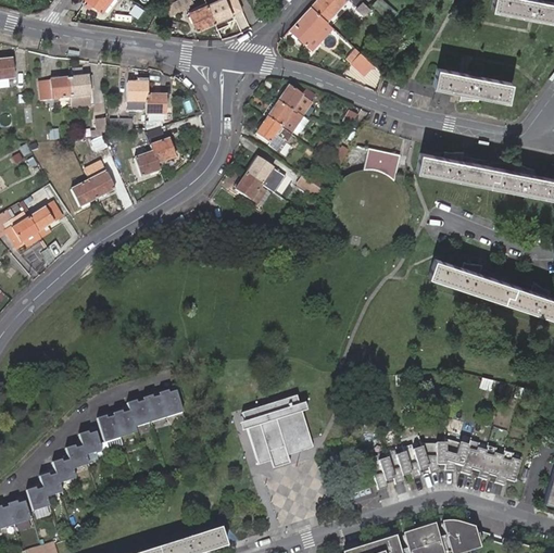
[(87,0),(101,11),(109,0),(87,0)]
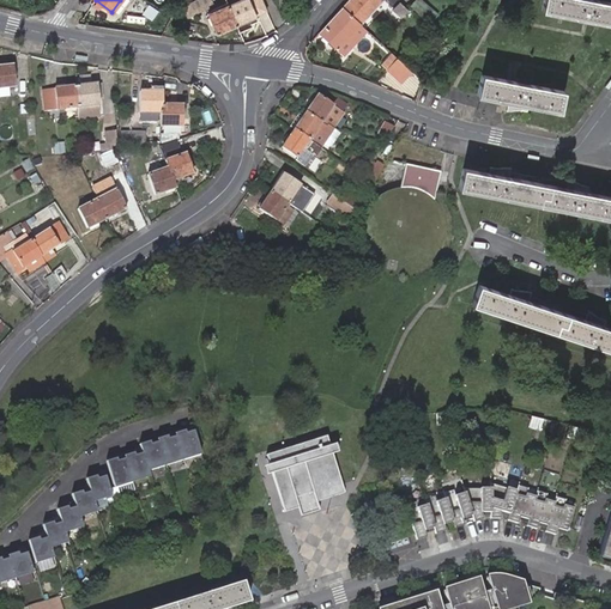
[(192,0),(181,5),(186,18),(216,6),(213,0),(192,0)]
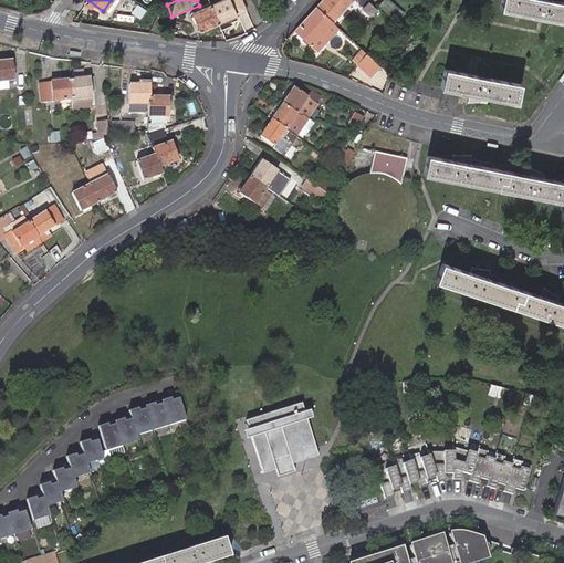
[(208,0),(211,7),(218,22),(220,28),(220,29),(232,23),(231,21),(230,17),(236,14),(229,0),(226,0),(223,1),(223,0),(208,0)]
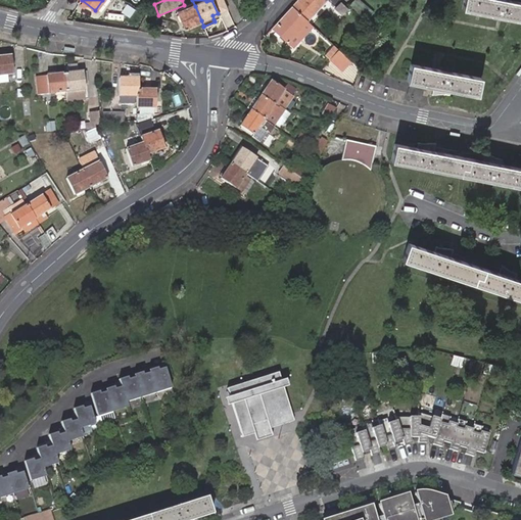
[(227,9),(223,0),(211,0),(218,13),(227,9)]
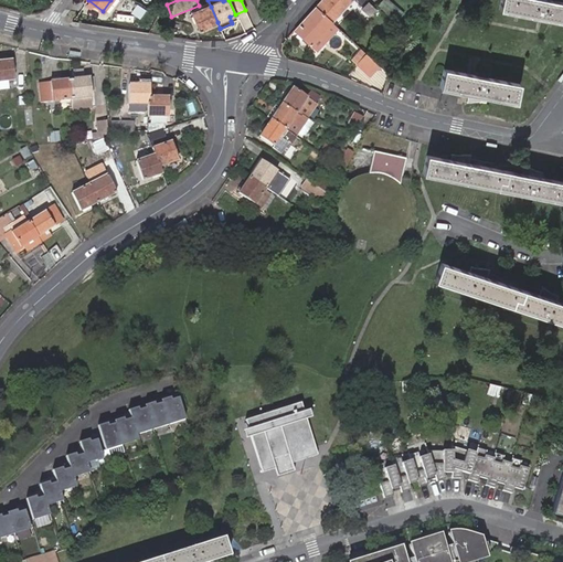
[(319,0),(315,6),(328,18),(329,17),(332,21),(351,0),(319,0)]
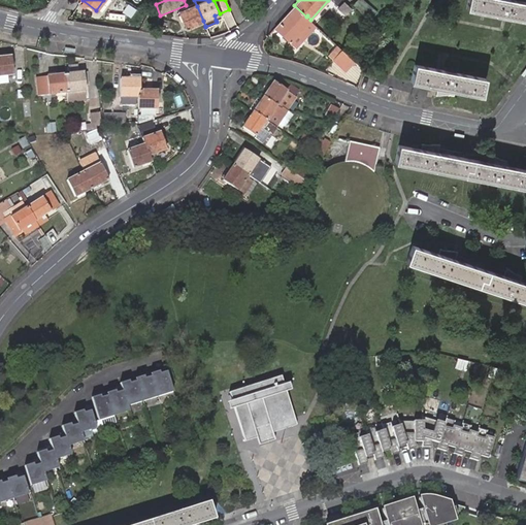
[(349,3),(344,0),(333,0),(330,4),(340,12),(349,3)]
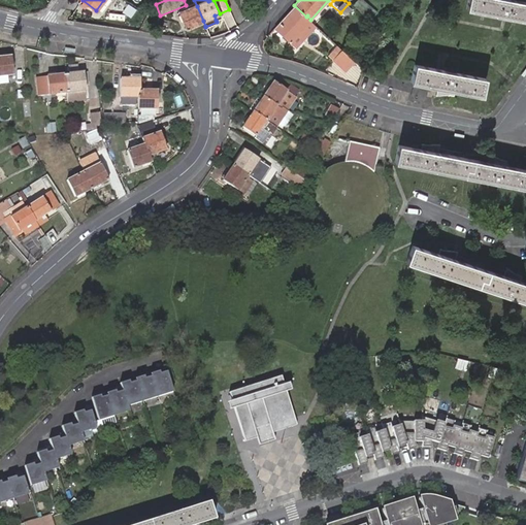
[(525,2),(513,0),(466,0),(465,7),(525,21),(525,2)]
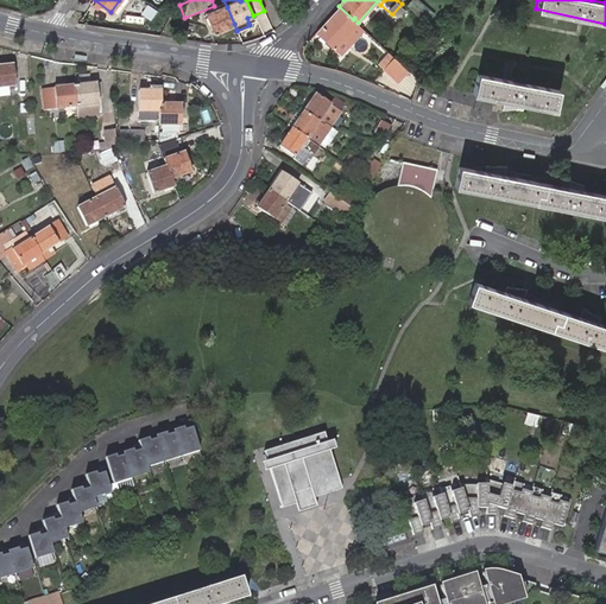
[(367,31),(353,19),(339,6),(316,31),(345,57),(367,31)]
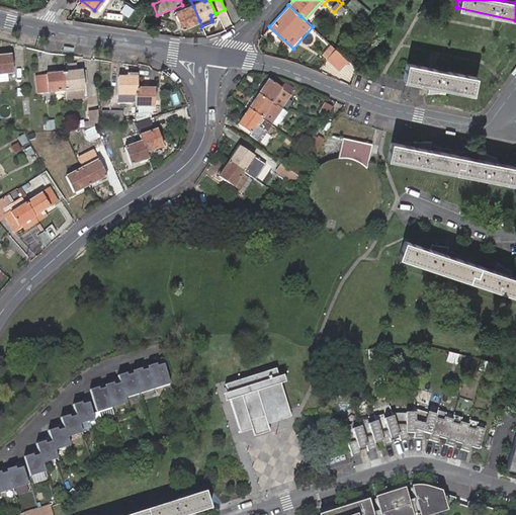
[(199,20),(193,6),(177,13),(183,27),(199,20)]
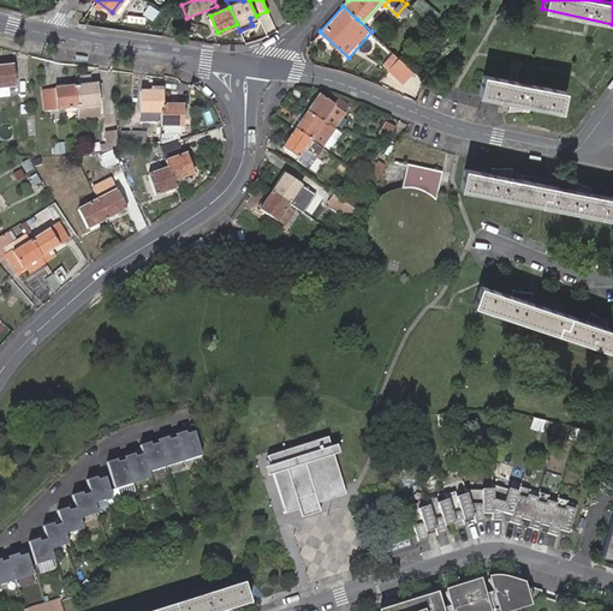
[(416,69),(402,58),(393,67),(406,79),(416,69)]
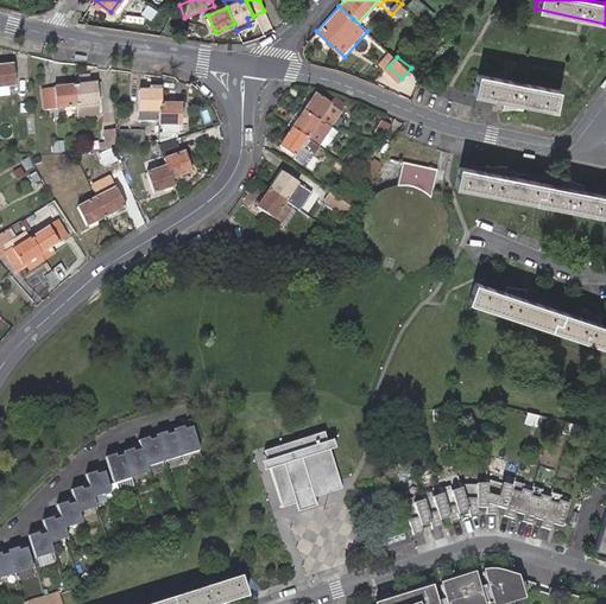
[(13,62),(0,63),(0,86),(16,83),(13,62)]
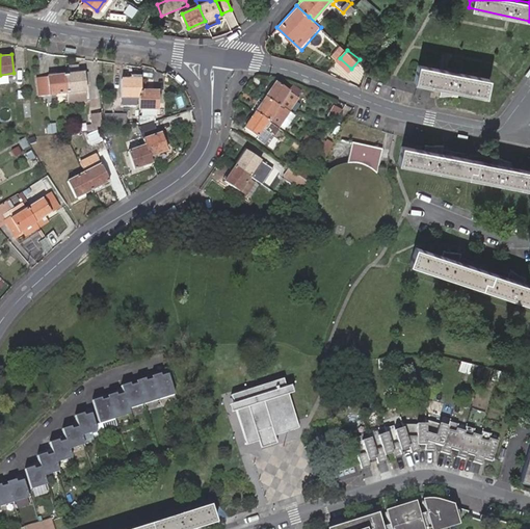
[(436,87),(455,91),(481,98),(485,78),(414,62),(409,81),(436,87)]
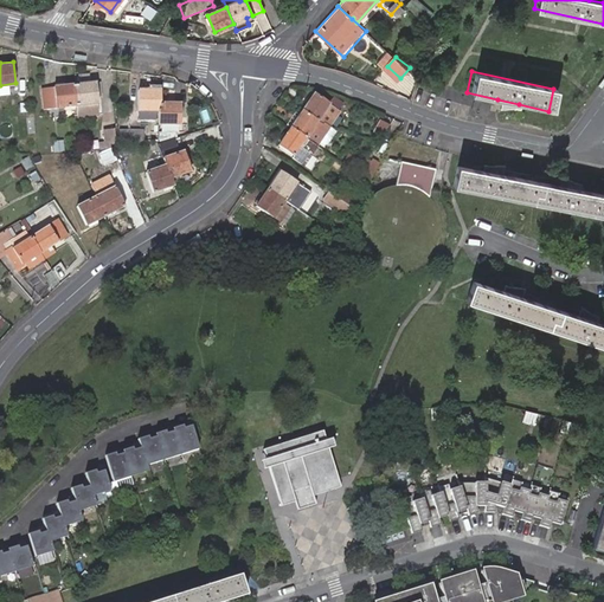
[(96,82),(75,84),(77,105),(98,103),(96,82)]
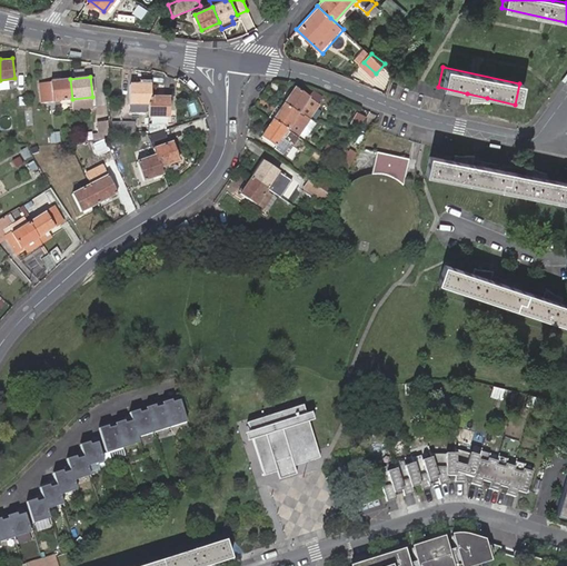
[(72,99),(70,79),(43,81),(46,102),(72,99)]
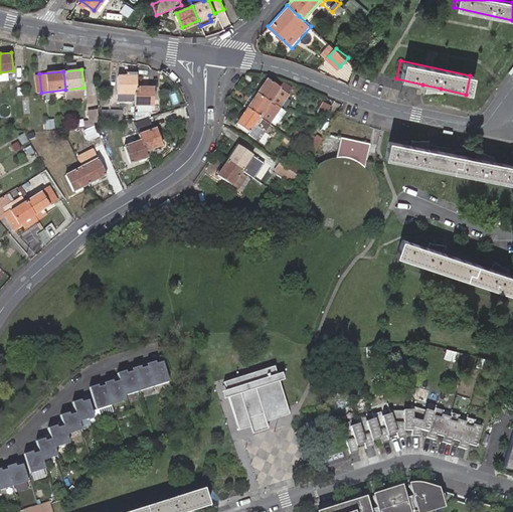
[(136,74),(119,74),(119,93),(120,93),(120,100),(135,99),(136,87),(136,74)]
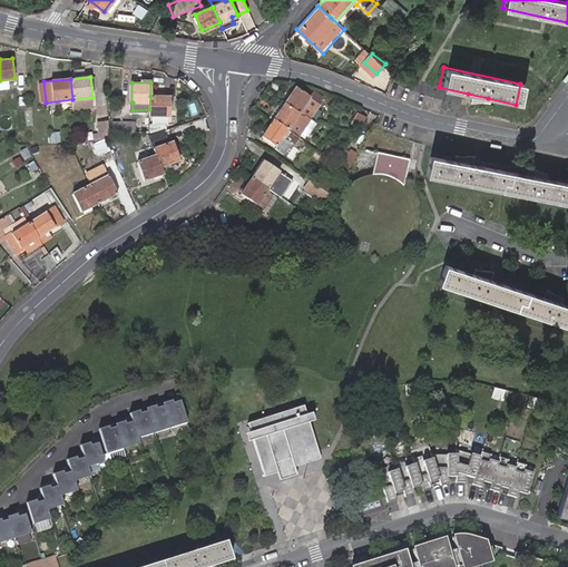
[(312,118),(322,105),(297,86),(285,103),(302,114),(303,115),(312,118)]
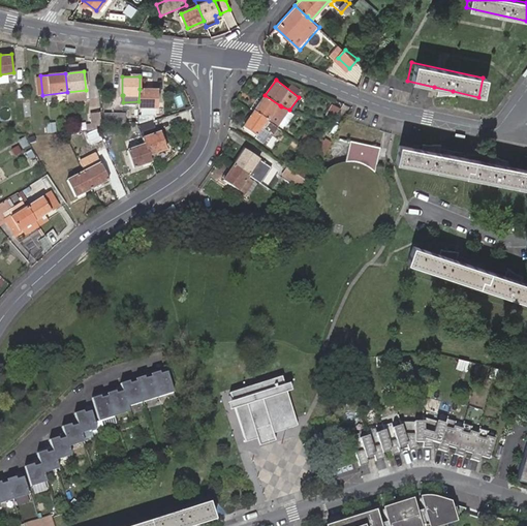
[(451,97),(453,91),(434,87),(432,95),(443,95),(451,97)]
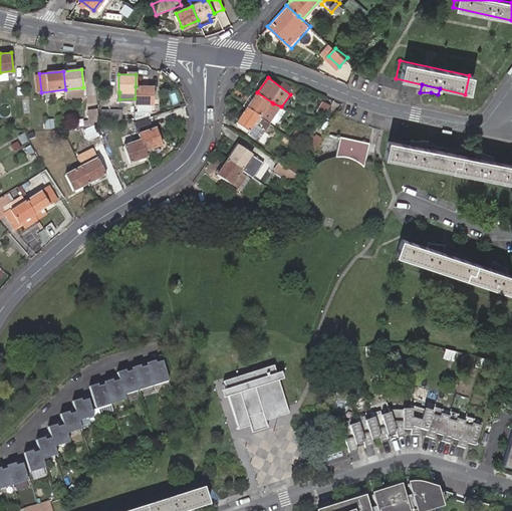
[(152,86),(136,86),(135,98),(135,103),(151,103),(152,86)]
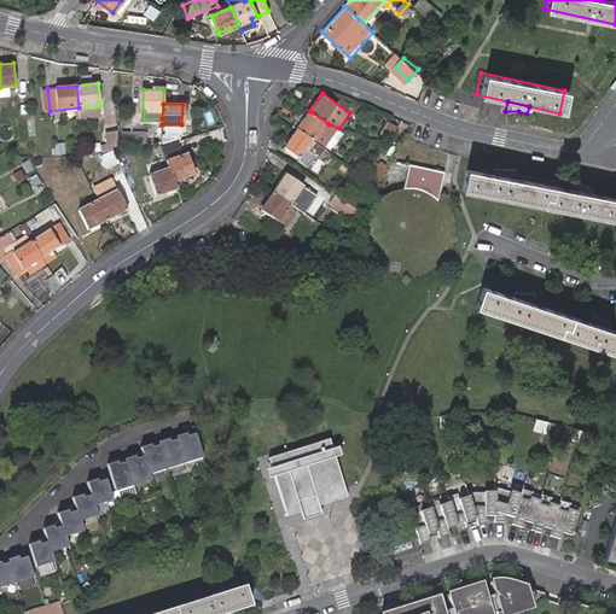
[(324,147),(338,128),(329,124),(327,123),(309,111),(297,128),(314,141),(324,147)]
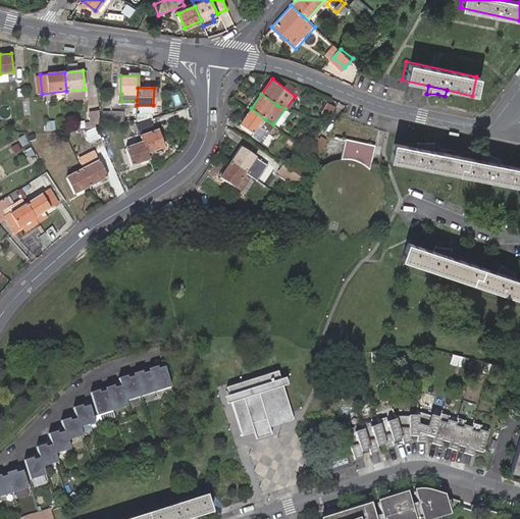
[(335,106),(329,102),(321,115),(327,119),(335,106)]
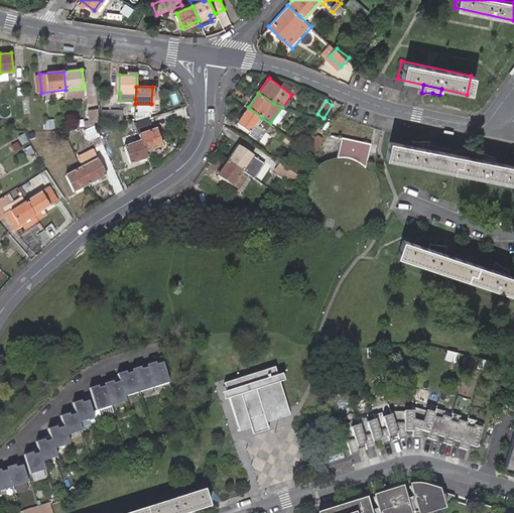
[(270,123),(262,118),(248,107),(236,124),(250,134),(257,125),(265,131),(270,123)]
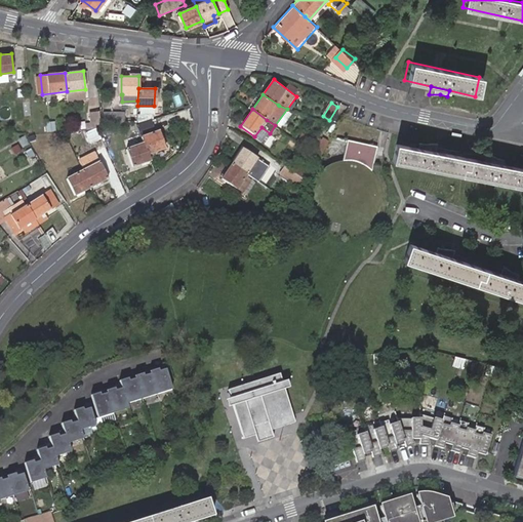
[(125,123),(124,114),(124,111),(109,112),(111,124),(125,123)]
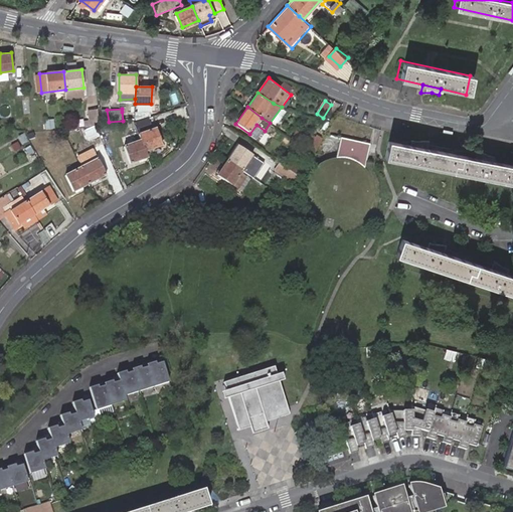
[(94,124),(84,128),(88,136),(97,133),(94,124)]
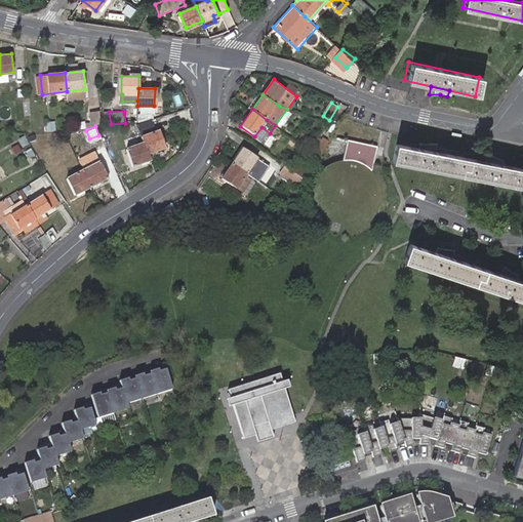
[(262,145),(270,133),(262,127),(254,136),(253,138),(262,145)]
